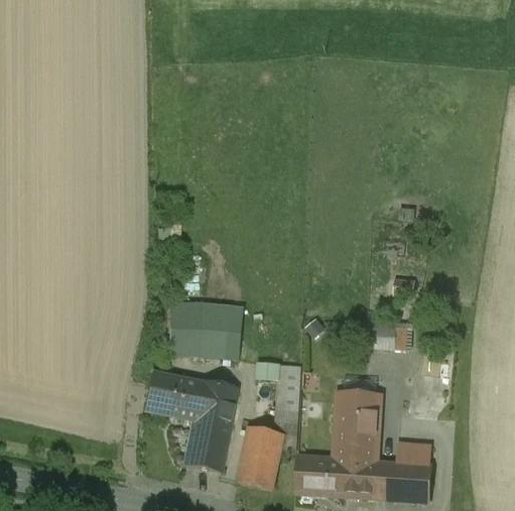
[(231,304),(203,301),(200,330),(243,334),(245,305),(231,304)]
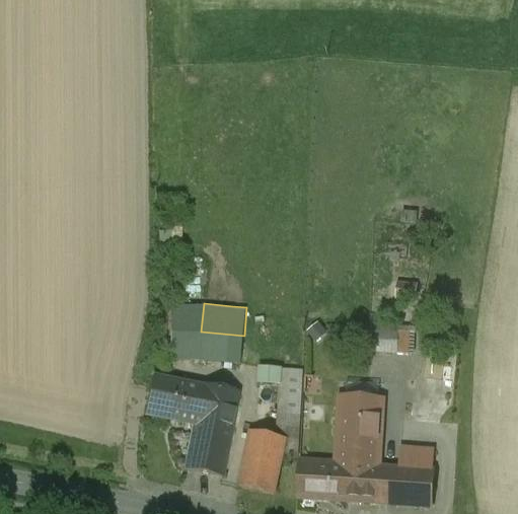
[(399,322),(371,320),(370,349),(398,351),(399,322)]
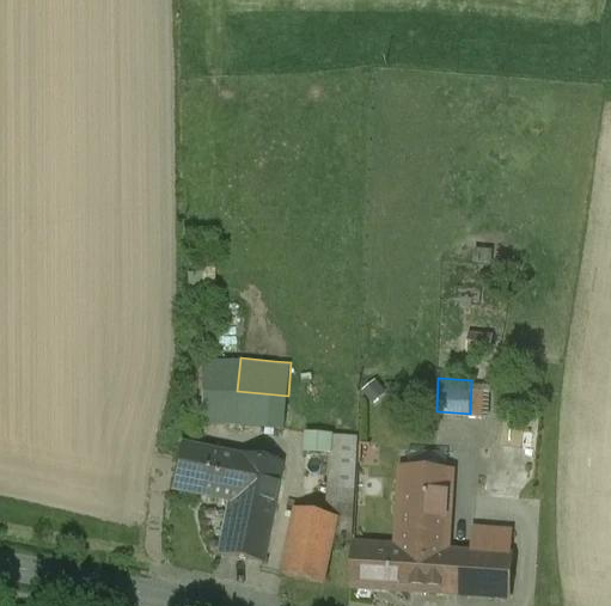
[(237,391),(201,391),(201,421),(285,427),(288,396),(237,391)]
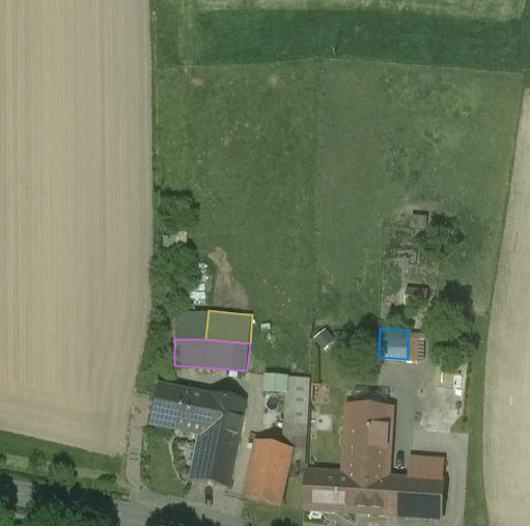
[(287,375),(267,372),(266,389),(286,391),(287,376),(287,375)]
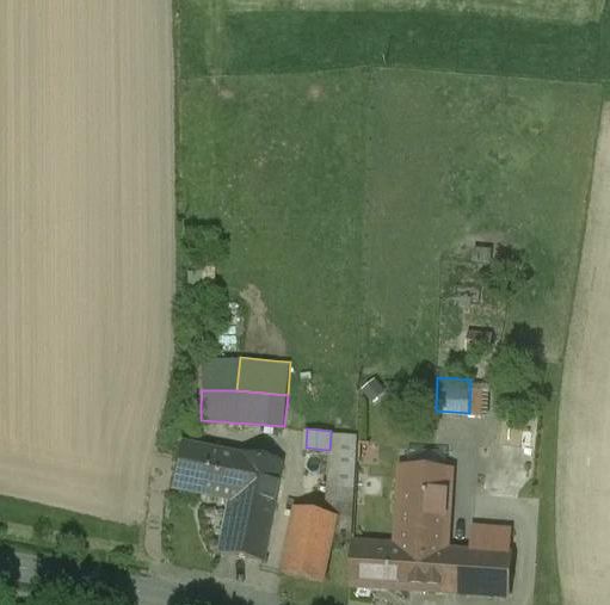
[(357,433),(331,432),(330,450),(326,511),(337,513),(332,535),(351,536),(357,433)]
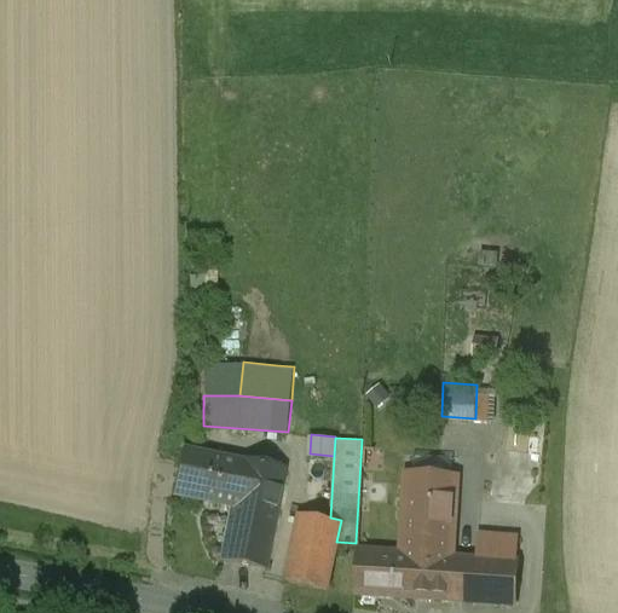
[(241,460),(183,447),(173,491),(231,503),(241,460)]
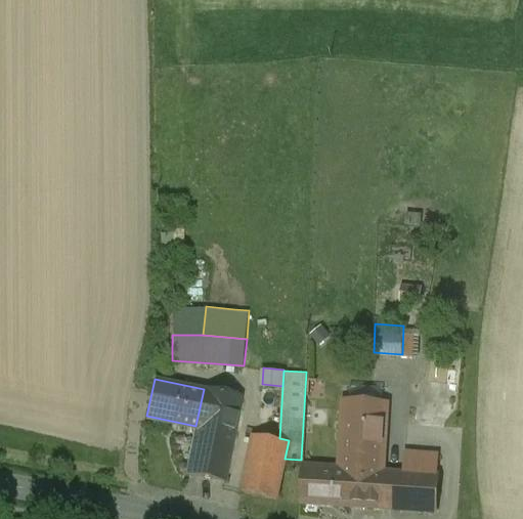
[(241,394),(204,387),(204,389),(195,426),(187,472),(223,479),(241,394)]
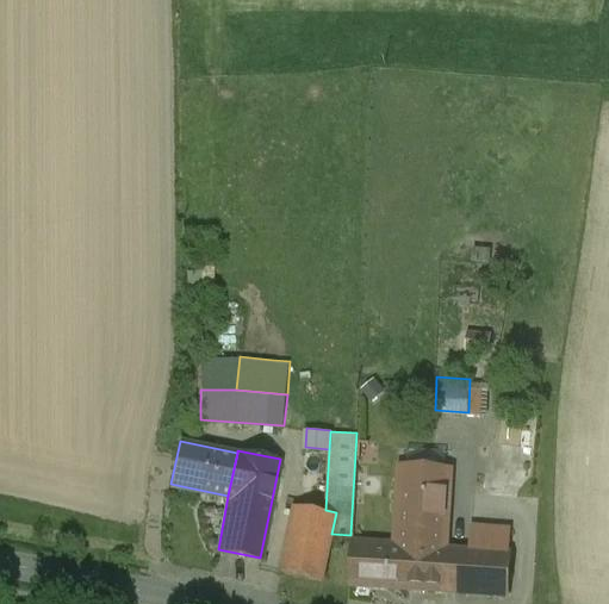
[(453,465),(397,461),(392,540),(447,545),(453,465)]
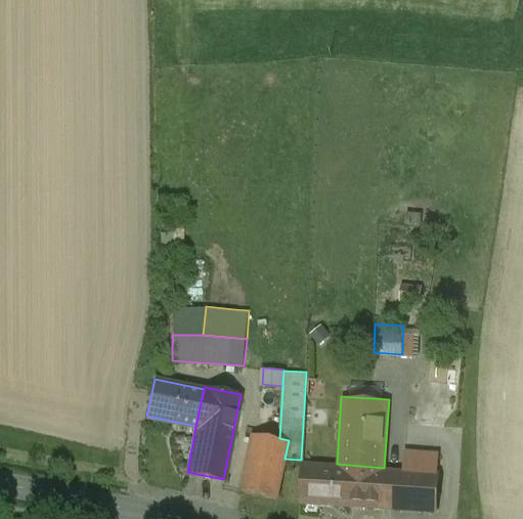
[(279,438),(253,433),(242,489),(277,496),(285,459),(289,440),(279,438)]
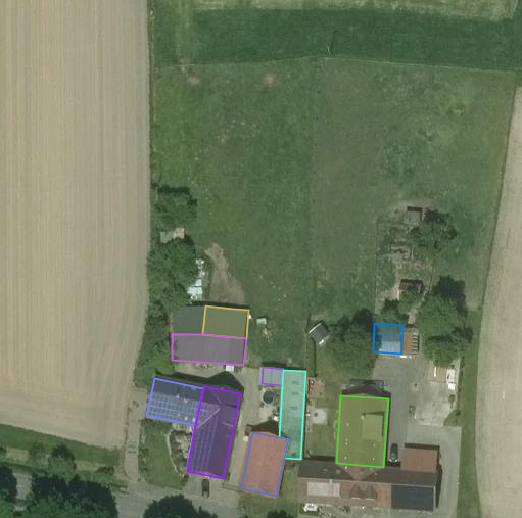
[(437,451),(405,449),(402,468),(435,471),(437,451)]
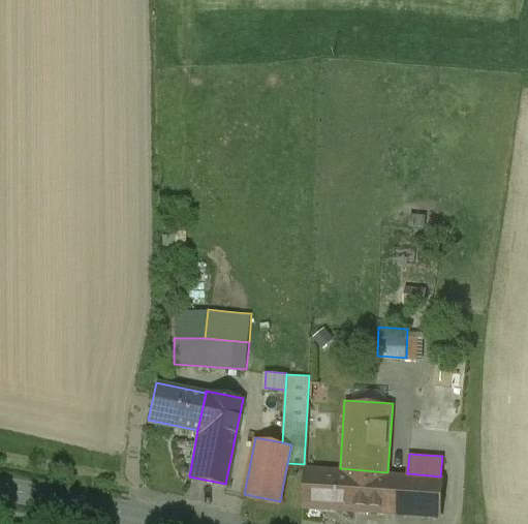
[(340,468),(306,465),(303,506),(384,513),(387,472),(340,468)]
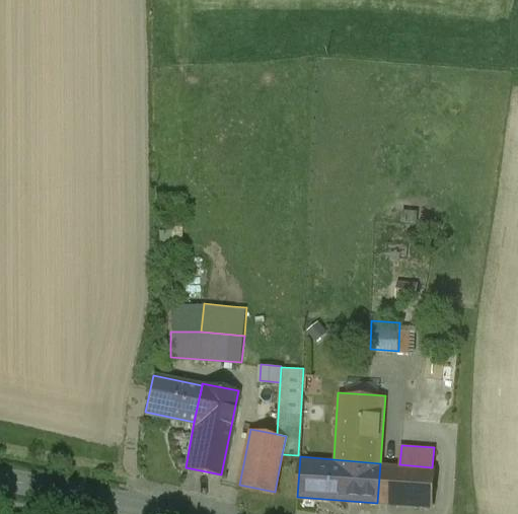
[(399,464),(380,463),(377,503),(431,507),(434,467),(432,467),(399,464)]
